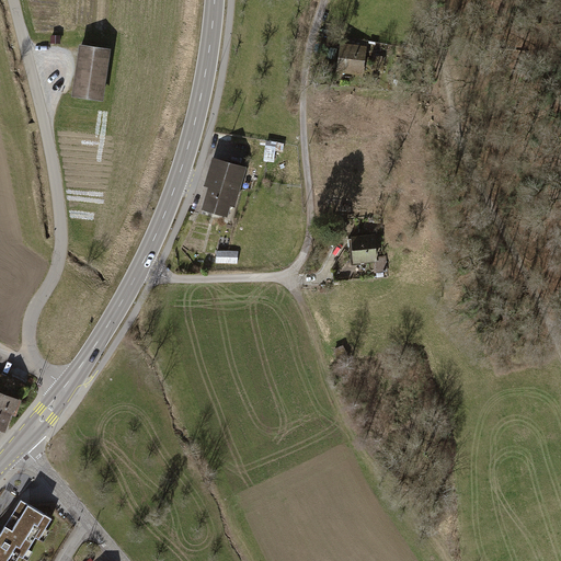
[(75,95),(101,99),(109,50),(82,46),(75,95)]
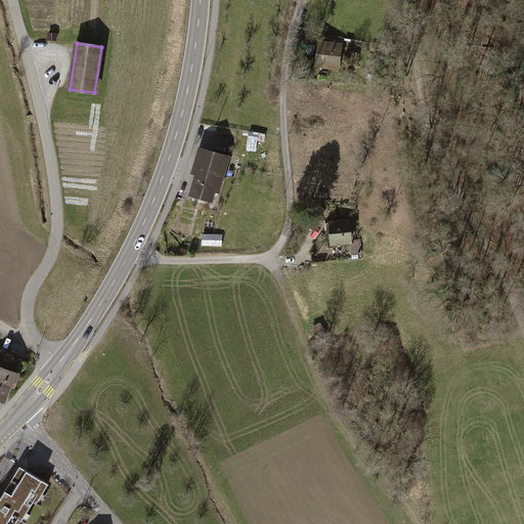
[(339,46),(320,43),(318,64),(337,67),(339,46)]
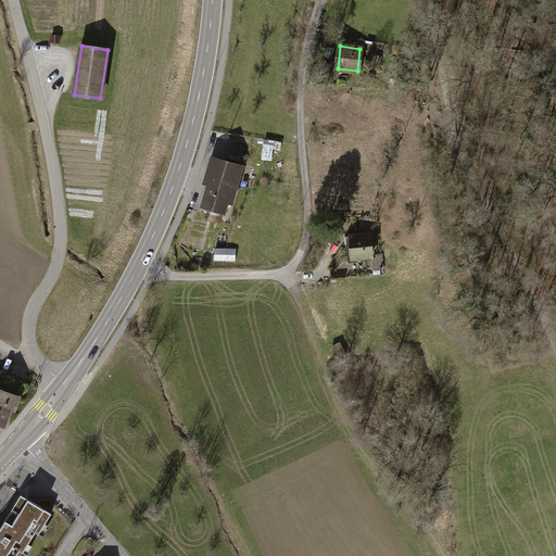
[(273,160),(274,150),(281,151),(282,141),(265,139),(263,160),(273,160)]
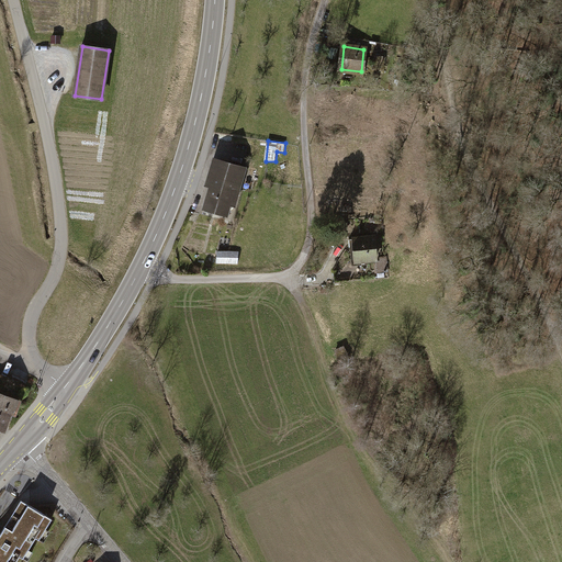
[(229,166),(218,163),(205,209),(226,215),(229,203),(234,205),(246,167),(231,163),(229,166)]
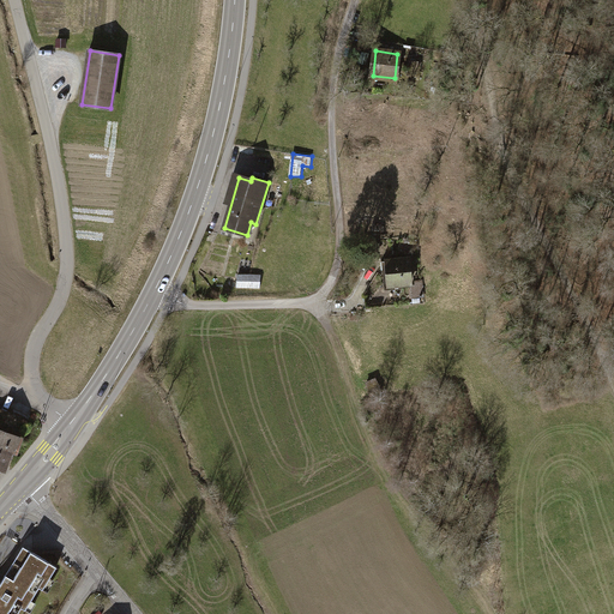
[(375,241),(366,242),(367,257),(377,256),(375,241)]
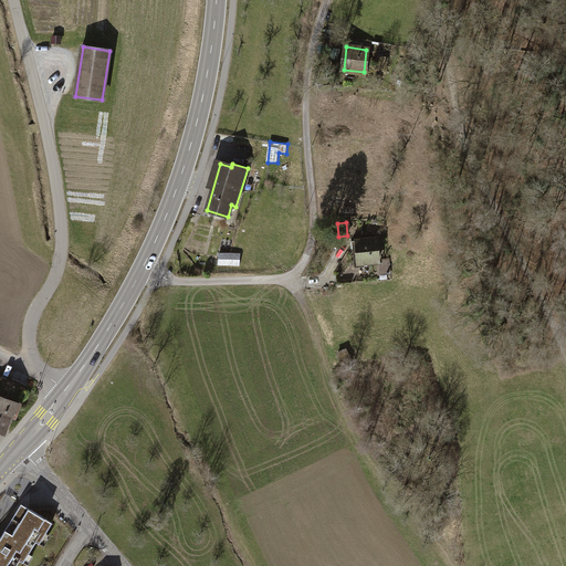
[(377,239),(352,241),(352,250),(357,249),(358,262),(378,261),(377,239)]
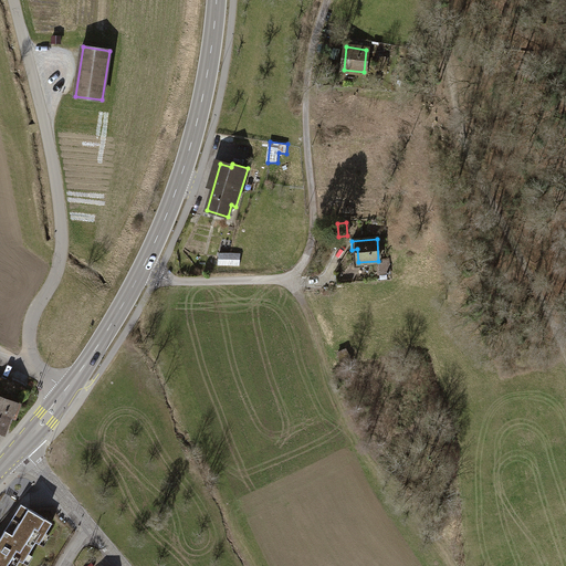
[(219,266),(241,268),(241,253),(219,252),(219,266)]
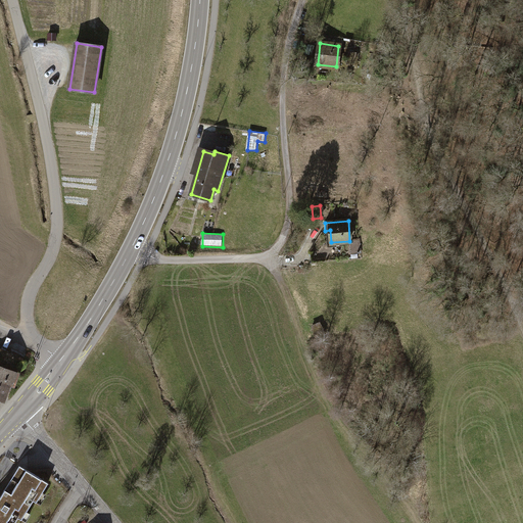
[(359,243),(350,244),(350,253),(360,253),(359,243)]
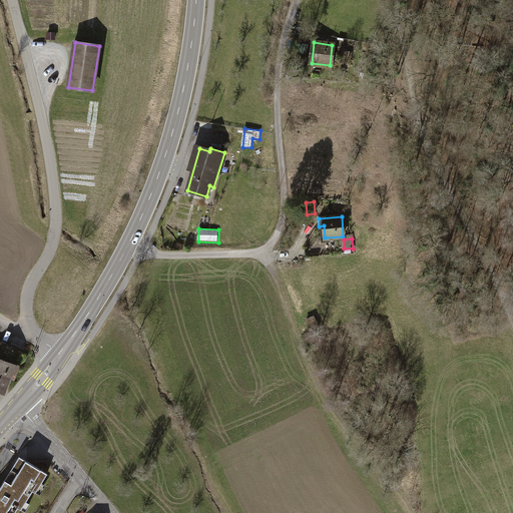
[(17,365),(0,358),(0,391),(3,393),(9,377),(12,379),(17,365)]
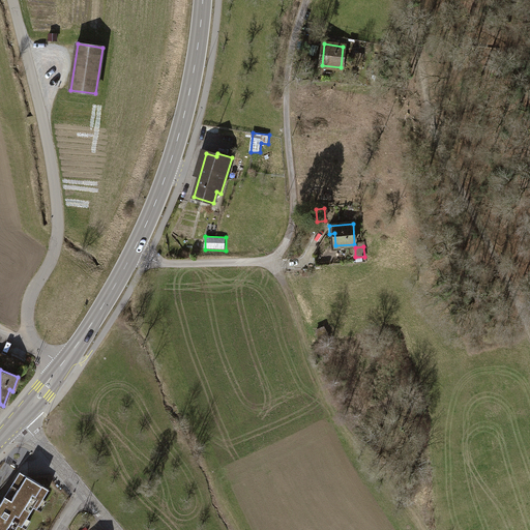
[(49,490),(20,471),(0,503),(0,529),(15,529),(24,517),(27,519),(39,497),(42,499),(49,490)]
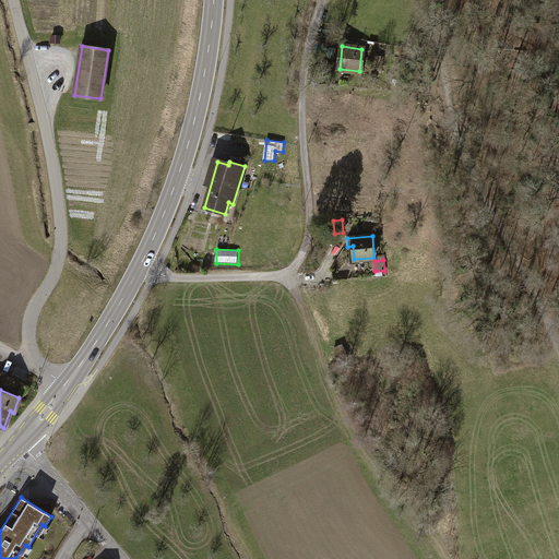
All buildings are outlined.
